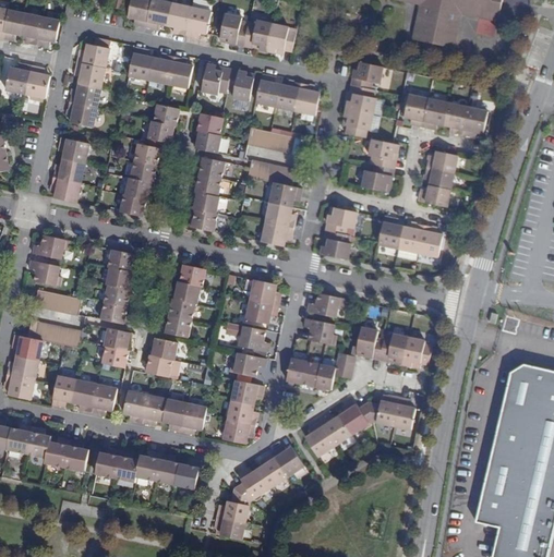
[(146,26),(152,0),(131,0),(129,13),(128,16),(135,19),(135,21),(141,22),(140,24),(146,26)]
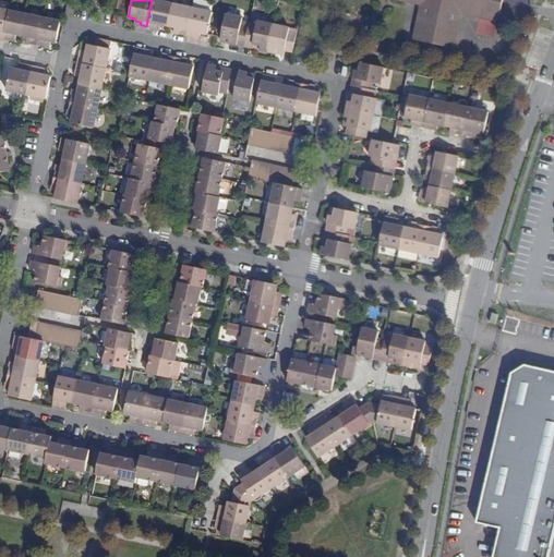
[(167,25),(171,2),(160,0),(152,0),(146,26),(153,27),(154,24),(159,25),(159,24),(167,25)]
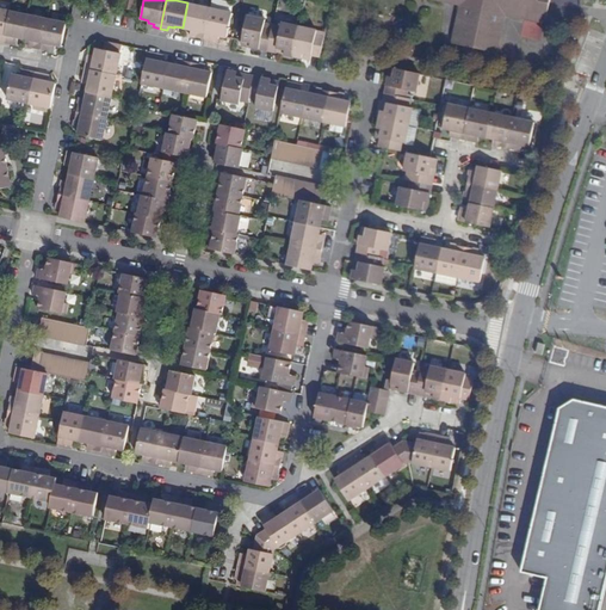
[(440,0),(458,4),(451,43),(495,53),(504,12),(544,22),(548,0),(440,0)]
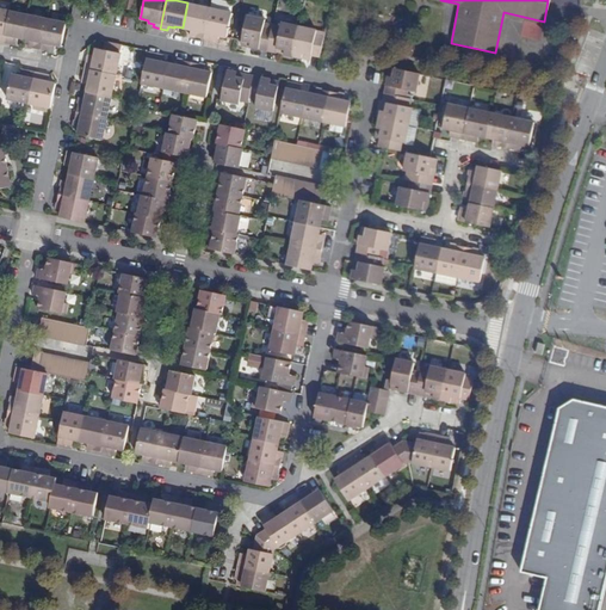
[(203,37),(209,7),(187,2),(183,28),(192,30),(192,31),(197,34),(197,36),(203,37)]
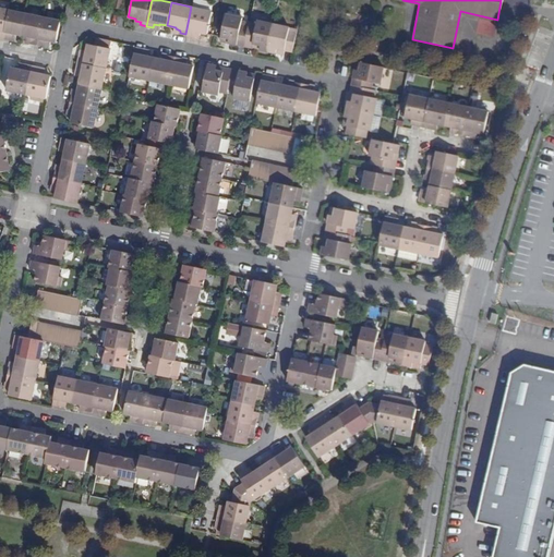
[(0,35),(2,36),(9,9),(0,7),(0,35)]
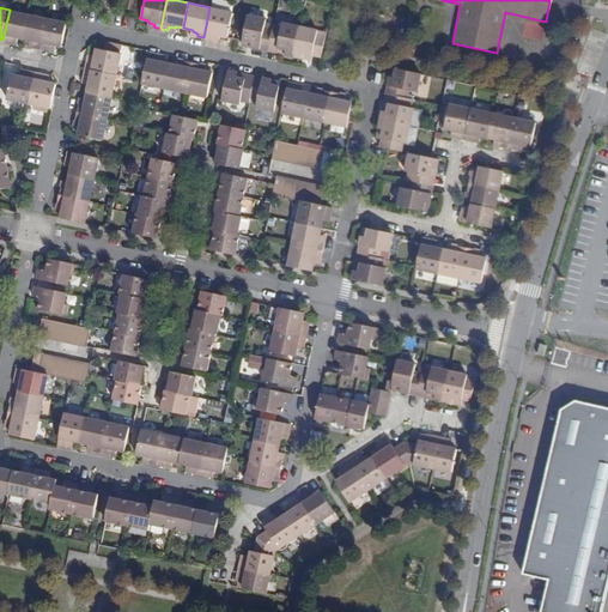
[(232,12),(210,7),(204,37),(212,40),(213,36),(218,37),(218,35),(226,37),(232,12)]
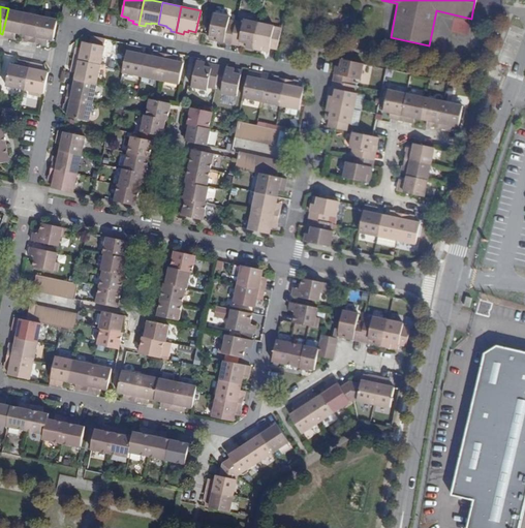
[(24,11),(8,8),(2,34),(13,36),(14,31),(20,32),(24,11)]
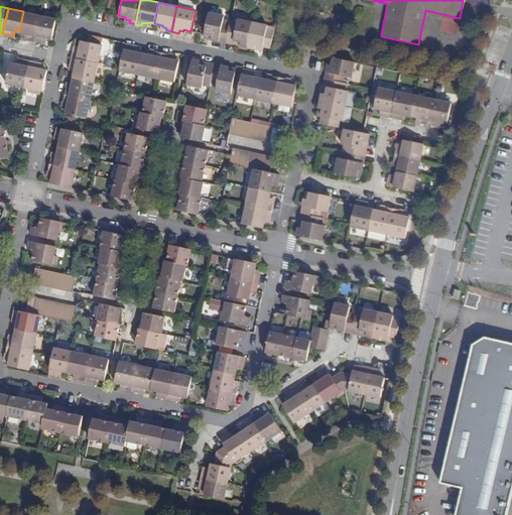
[(39,14),(23,11),(19,31),(23,32),(22,37),(33,40),(39,14)]
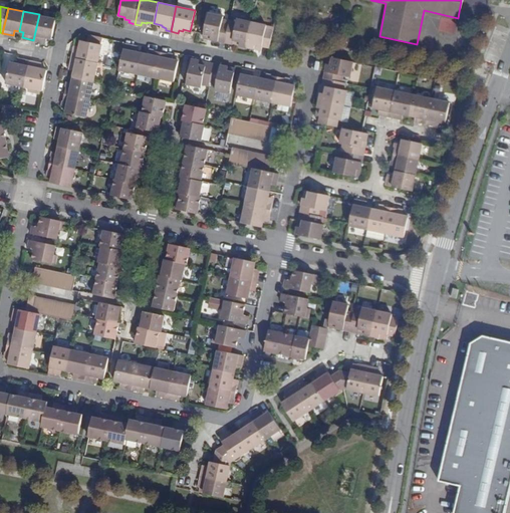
[(55,18),(39,14),(33,40),(44,42),(46,37),(51,37),(55,18)]
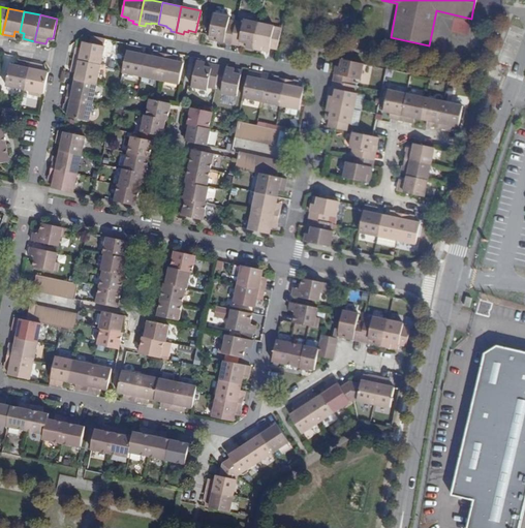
[(232,40),(235,25),(226,23),(228,17),(216,14),(211,36),(218,37),(217,42),(229,44),(232,40)]
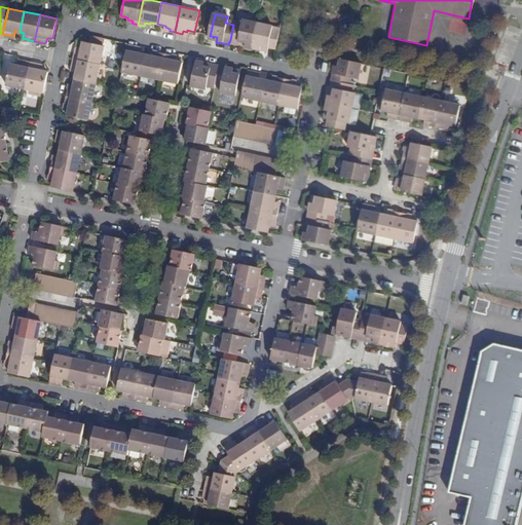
[(252,49),(257,23),(241,20),(240,23),(233,22),(233,25),(230,40),(244,42),(243,47),(252,49)]
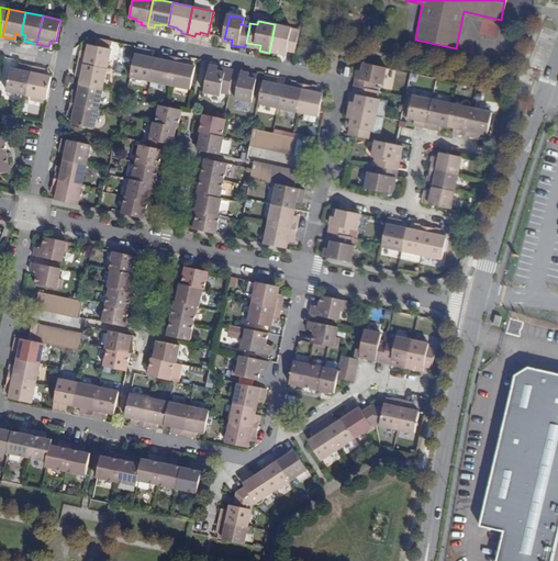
[(294,48),(298,30),(275,24),(269,53),(277,55),(278,49),(286,51),(293,53),(294,48)]
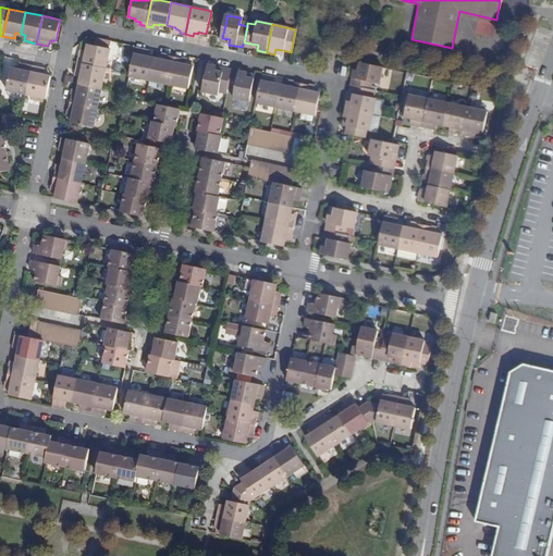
[(77,61),(106,66),(111,40),(95,37),(93,45),(87,44),(86,51),(83,50),(82,57),(78,56),(77,61)]
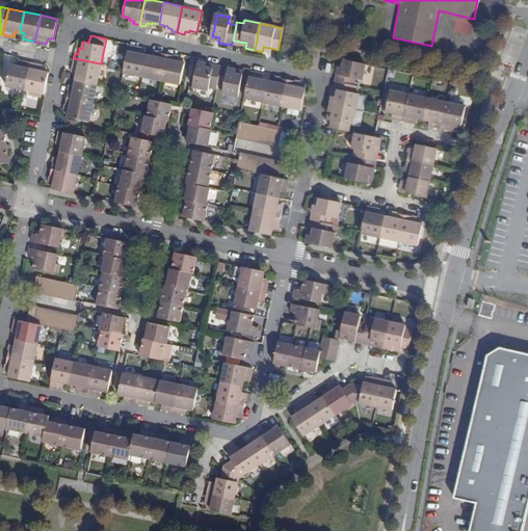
[(123,69),(122,71),(141,75),(146,54),(140,53),(140,51),(136,50),(136,48),(127,46),(123,69)]
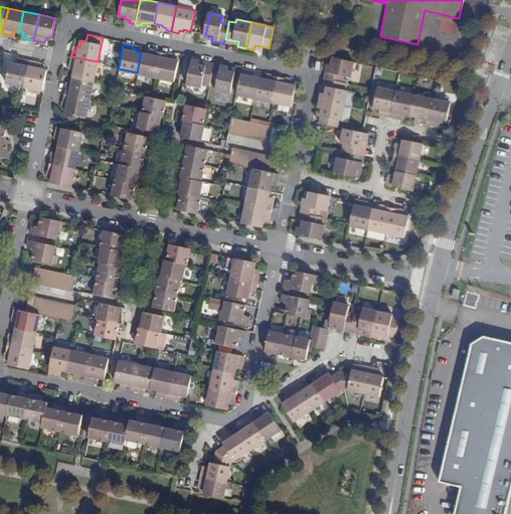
[(137,72),(155,76),(160,52),(153,50),(153,52),(148,51),(147,53),(141,52),(137,72)]
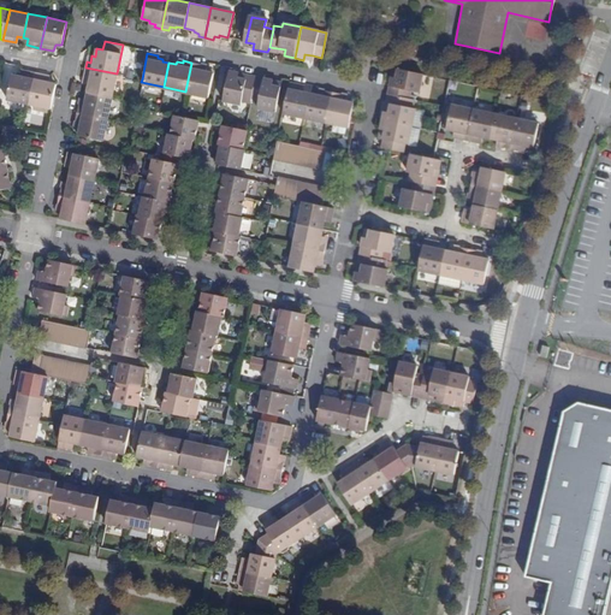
[(207,96),(212,72),(206,71),(207,67),(201,67),(201,65),(191,63),(185,92),(207,96)]
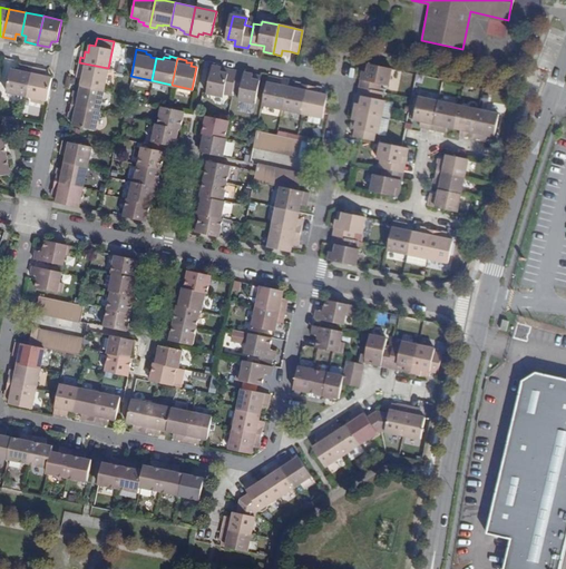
[(80,84),(104,88),(108,68),(79,62),(76,76),(79,77),(83,78),(80,84)]
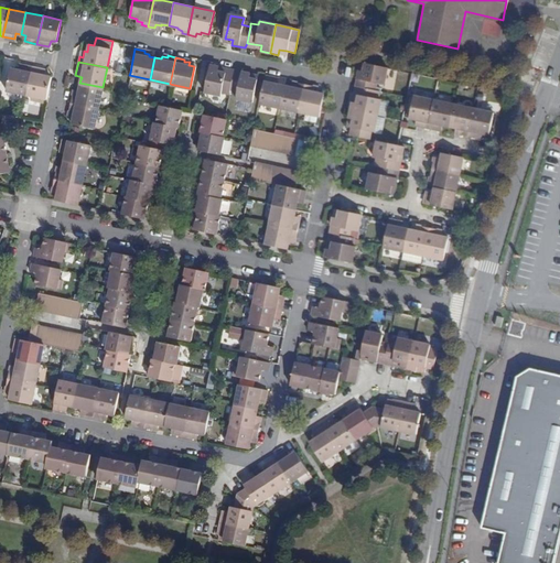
[(381,84),(386,67),(364,63),(359,62),(357,71),(355,86),(358,87),(374,90),(376,83),(381,84)]
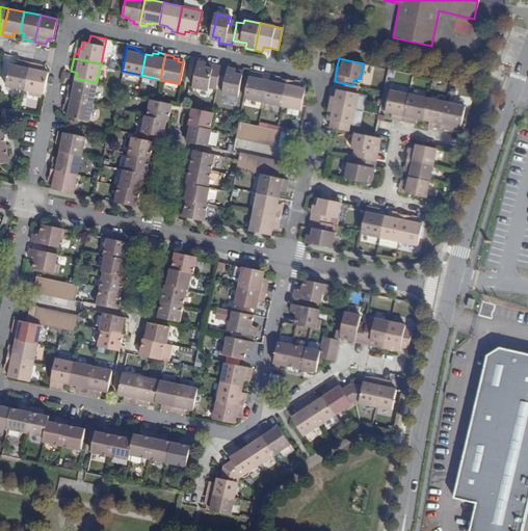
[(6,85),(24,88),(29,62),(22,60),(21,62),(17,61),(16,65),(10,64),(6,85)]
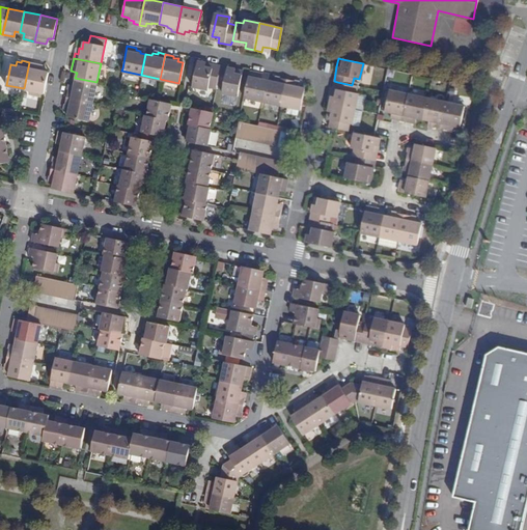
[(205,62),(197,60),(192,85),(207,89),(209,87),(214,88),(215,84),(218,68),(205,66),(205,62)]
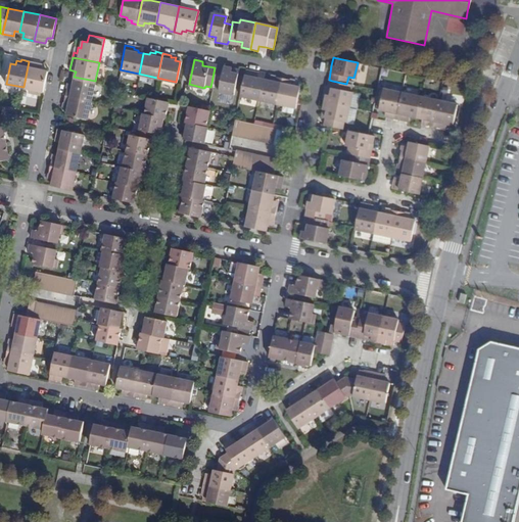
[(42,91),(47,70),(41,69),(42,66),(37,65),(37,62),(29,61),(24,87),(42,91)]
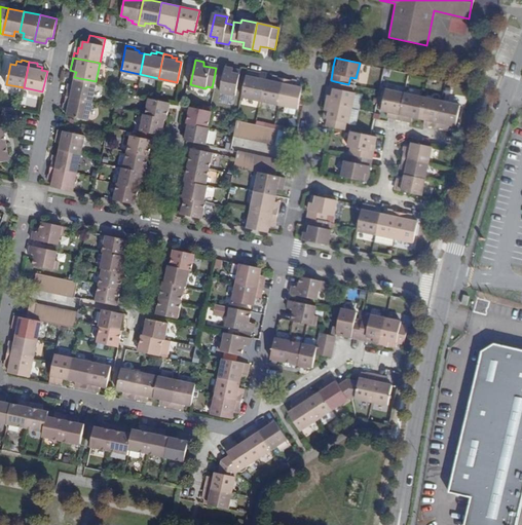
[(233,69),(217,65),(216,68),(213,83),(221,85),(220,90),(234,95),(239,73),(233,72),(233,69)]
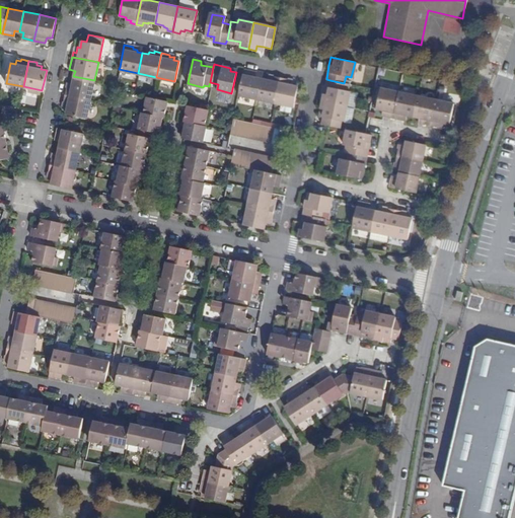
[(237,94),(255,98),(260,77),(254,75),(254,74),(249,73),(250,69),(242,67),(237,94)]
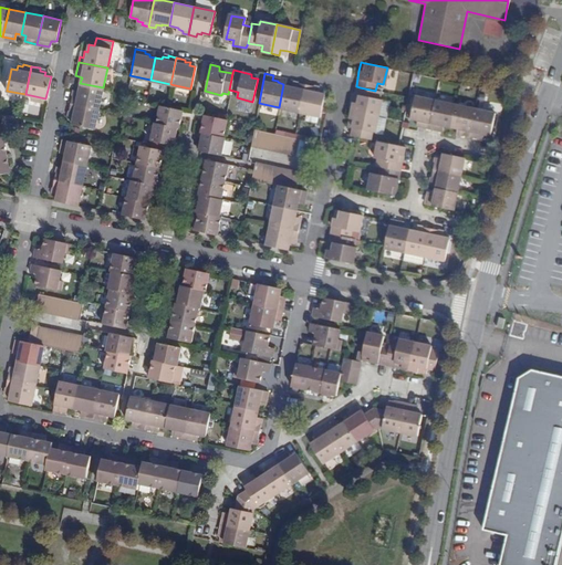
[(279,107),(299,112),(304,84),(297,82),(297,85),(291,84),(290,85),(283,84),(279,107)]
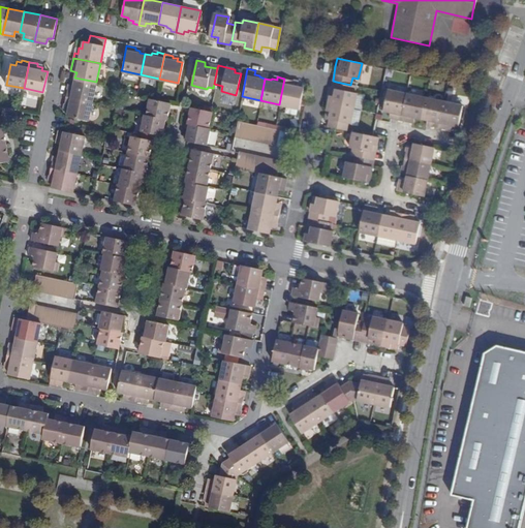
[(65,95),(92,101),(96,82),(74,78),(73,85),(70,84),(69,89),(67,89),(65,95)]
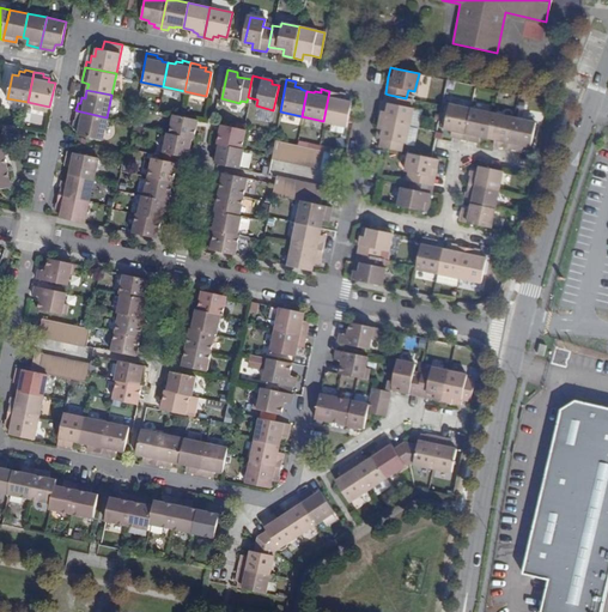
[(346,126),(347,119),(351,102),(344,101),(344,97),(338,96),(338,92),(329,91),(323,121),(346,126)]
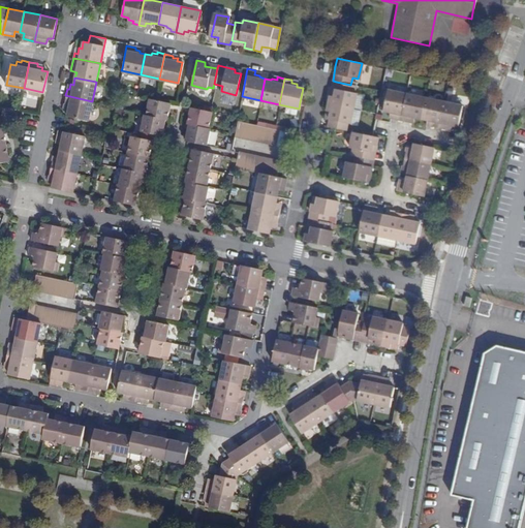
[(353,93),(354,86),(350,85),(336,82),(334,96),(330,95),(328,102),(352,109),(356,94),(353,93)]
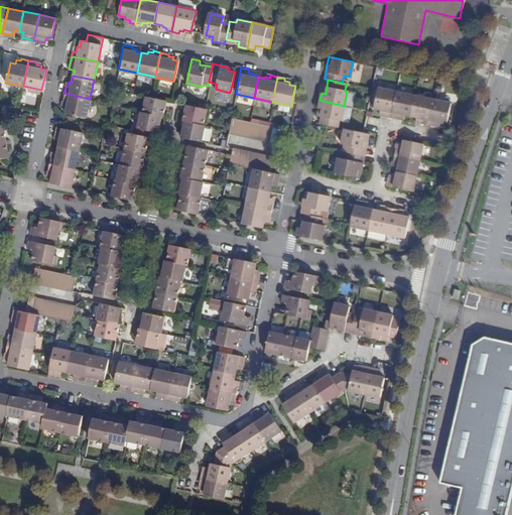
[(391,115),(396,90),(378,86),(373,106),(378,107),(377,112),(391,115)]
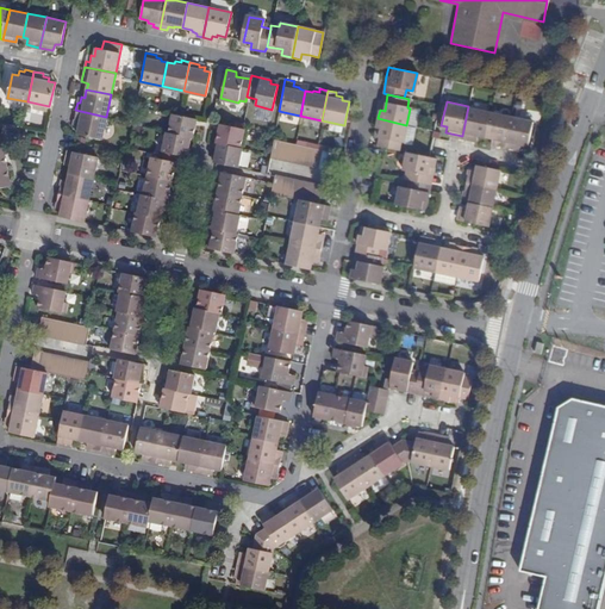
[(484,135),(488,111),(468,106),(462,136),(475,138),(476,134),(484,135)]
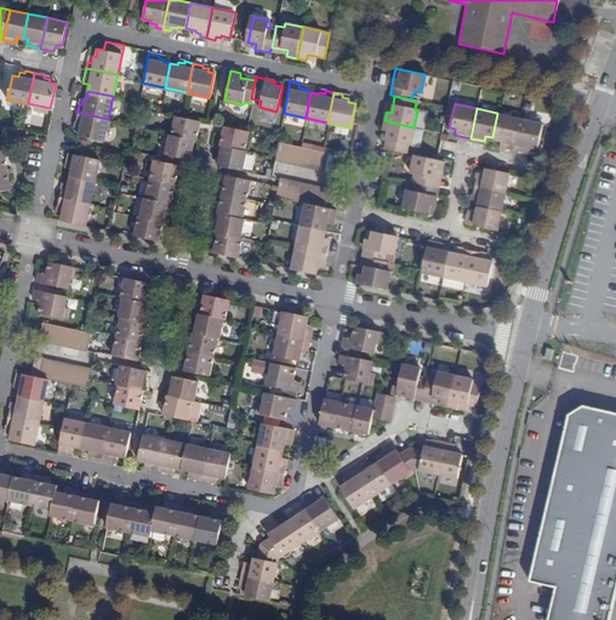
[(79,130),(78,135),(103,141),(108,119),(77,112),(74,123),(78,123),(77,129),(79,130)]
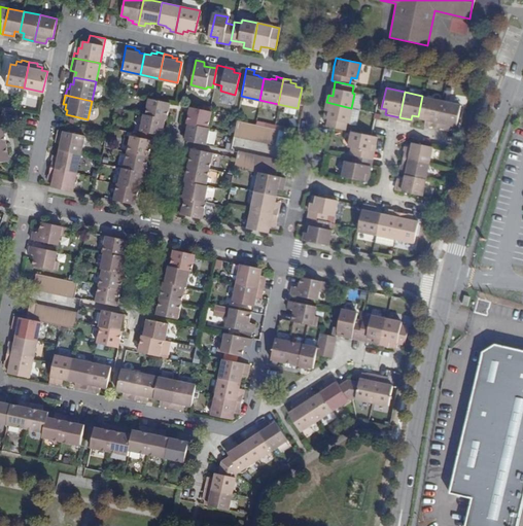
[(436,126),(441,100),(422,96),(418,116),(424,117),(423,123),(436,126)]
